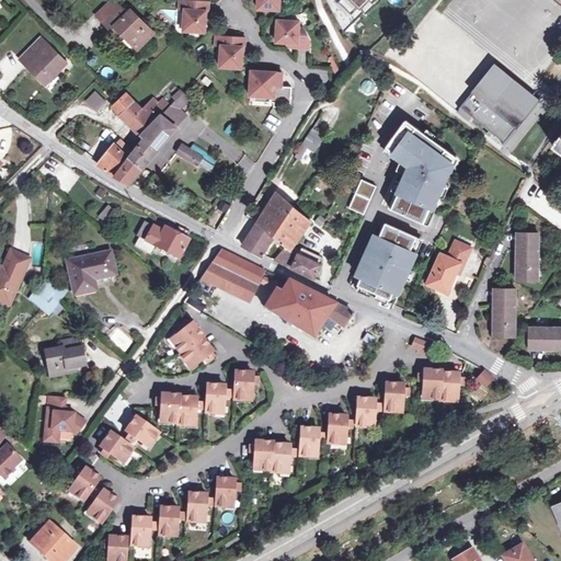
[(99,16),(114,32),(117,27),(124,34),(139,49),(155,33),(133,11),(128,15),(113,0),(99,16)]
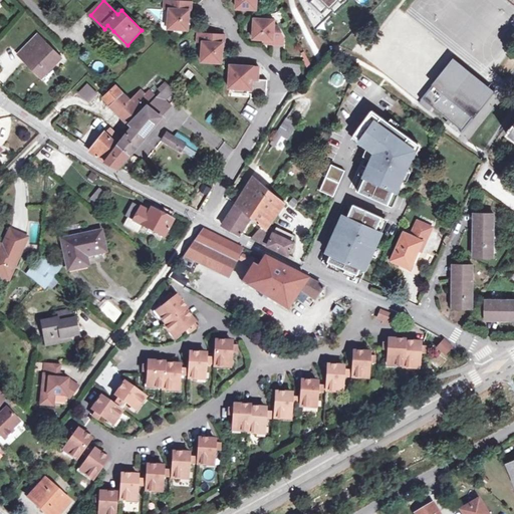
[(188,2),(165,0),(165,9),(170,9),(168,29),(189,30),(189,18),(190,10),(187,10),(188,2)]
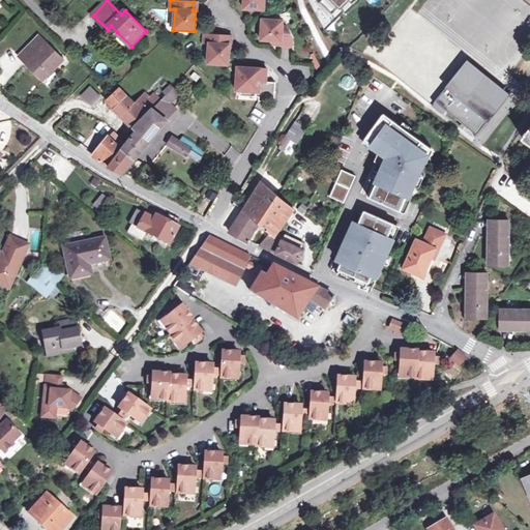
[(244,0),(244,8),(264,10),(265,0),(244,0)]
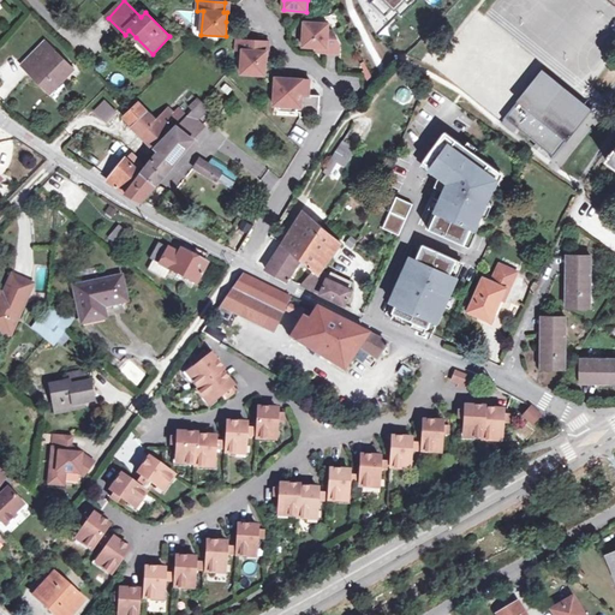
[(410,0),(357,0),(372,27),(386,12),(392,19),(399,12),(410,0)]
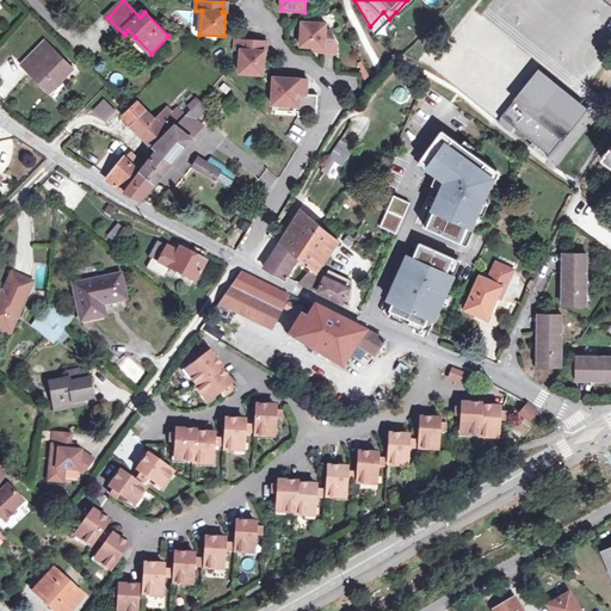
[(327,24),(303,23),(301,47),(315,48),(325,48),(323,53),(337,54),(338,44),(331,31),(326,31),(327,24)]
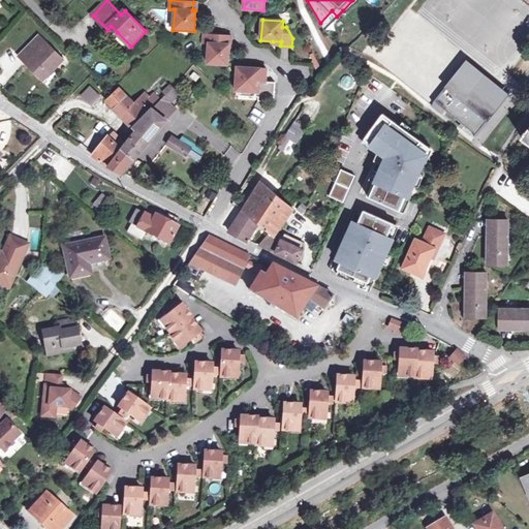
[(114,36),(117,32),(111,26),(107,30),(114,36)]
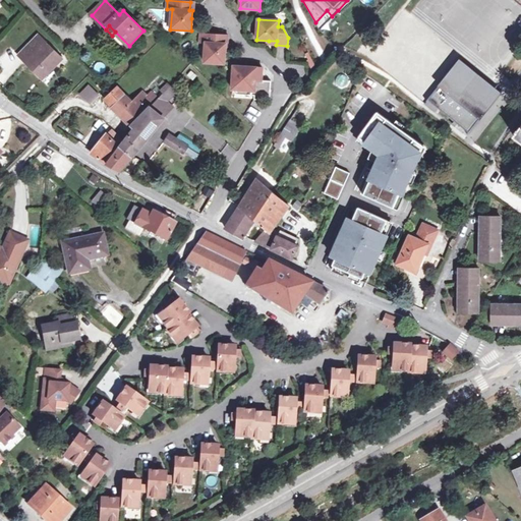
[(224,36),(200,34),(200,43),(206,43),(205,63),(225,64),(226,52),(226,44),(223,44),(224,36)]
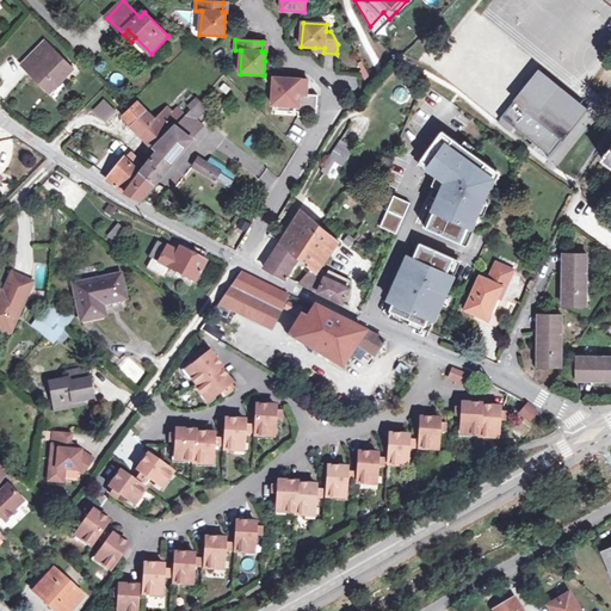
[(23,65),(51,92),(74,69),(45,42),(23,65)]
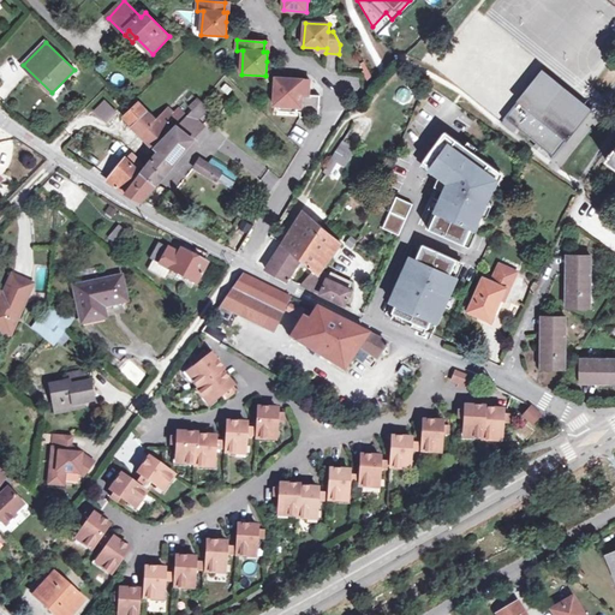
[(0,69),(0,76),(5,81),(22,64),(13,55),(0,69)]
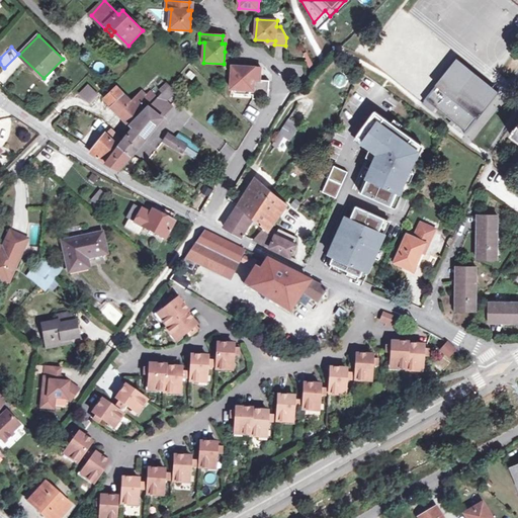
[(96,61),(93,69),(101,74),(105,66),(96,61)]
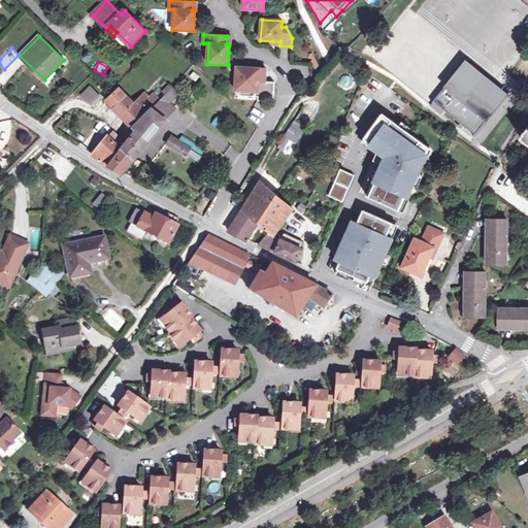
[(431,103),(432,103),(430,105),(440,114),(443,109),(473,134),(472,136),(473,136),(505,97),(463,63),(431,103)]
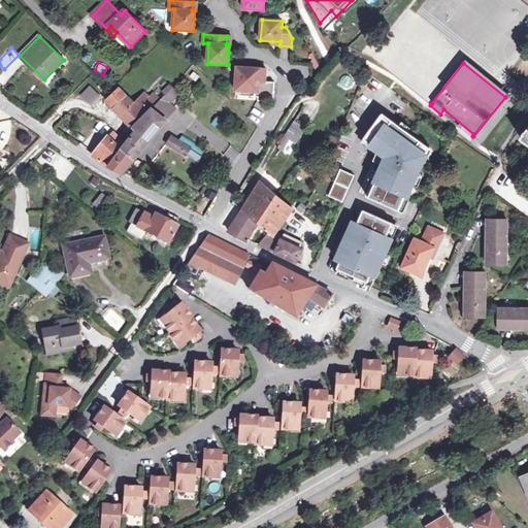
[(239,67),(238,91),(261,93),(261,97),(261,101),(273,102),(274,83),(265,81),(260,81),(261,69),(239,67)]
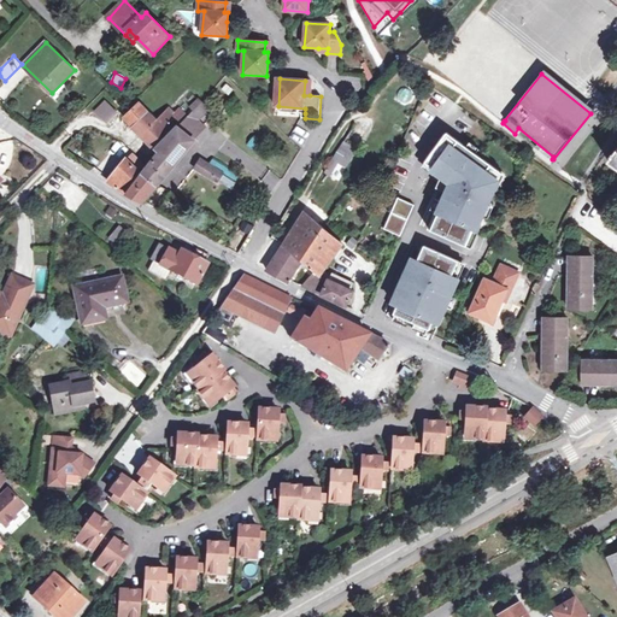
[(131,95),(124,104),(129,107),(136,100),(135,99),(131,95)]
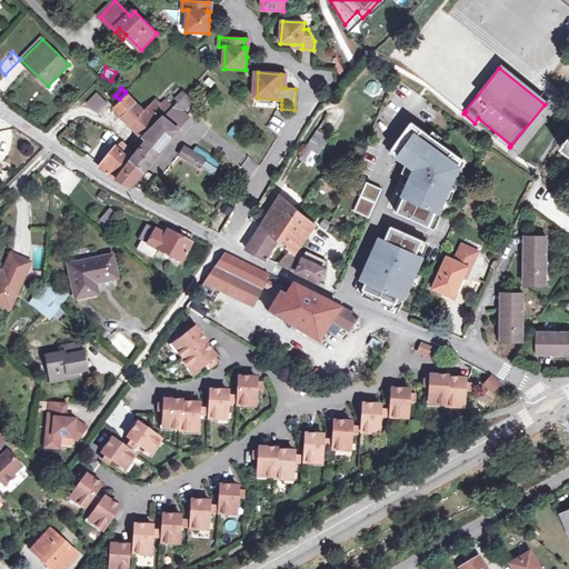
[(176,105),(182,110),(191,100),(182,91),(176,98),(179,101),(176,105)]
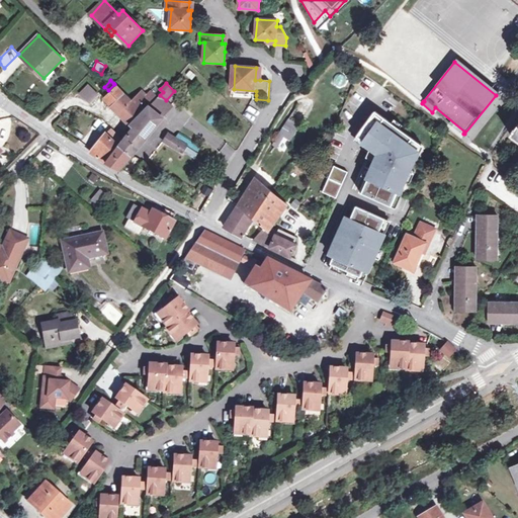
[(90,102),(97,95),(88,85),(80,93),(90,102)]
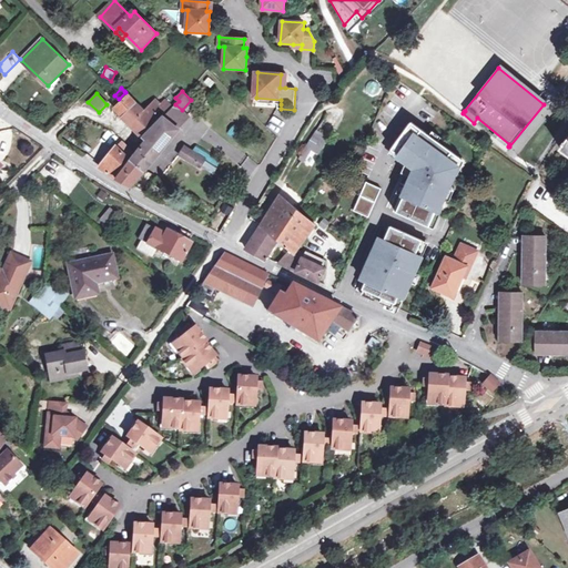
[(164,117),(172,108),(164,100),(159,107),(153,101),(144,111),(128,94),(115,108),(146,139),(135,153),(123,141),(118,148),(115,145),(99,166),(117,178),(131,186),(179,128),(164,117)]
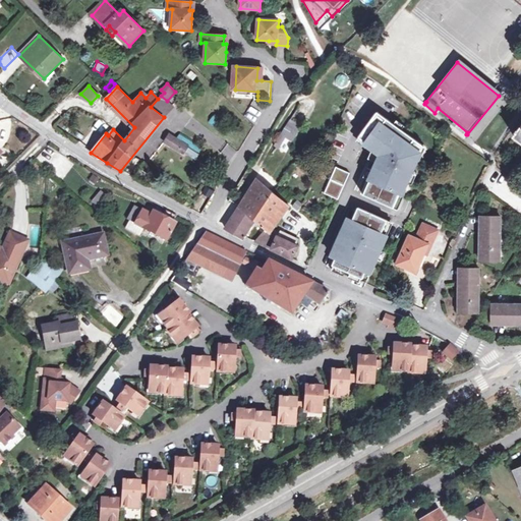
[(151,107),(164,117),(173,107),(167,101),(161,96),(158,99),(151,107)]
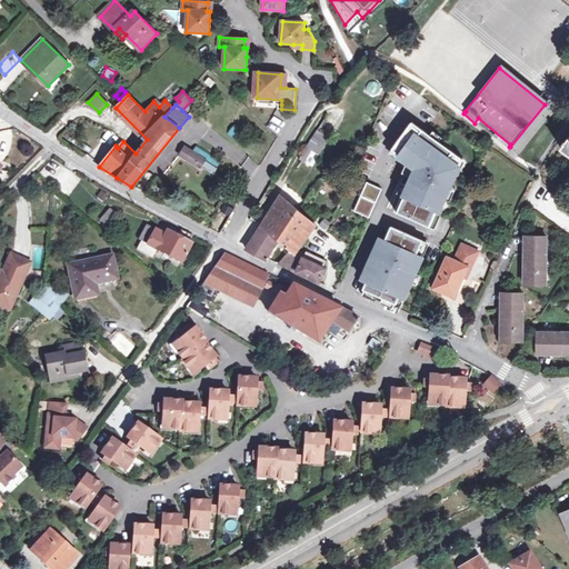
[(461,157),(412,121),(392,149),(403,157),(401,159),(407,163),(415,169),(411,177),(396,210),(430,227),(440,205),(442,206),(457,173),(455,172),(461,157)]
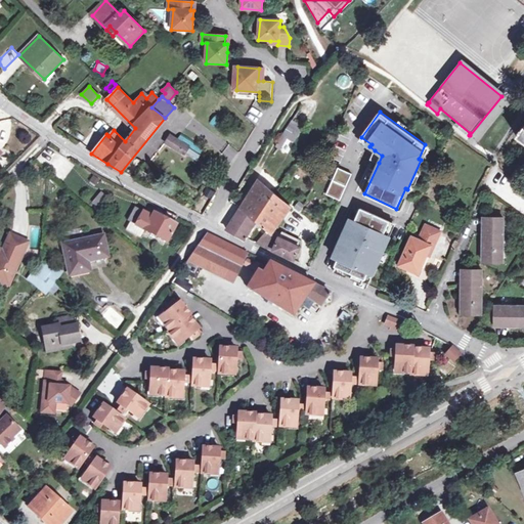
[(293,120),(286,130),(298,136),(304,127),(293,120)]
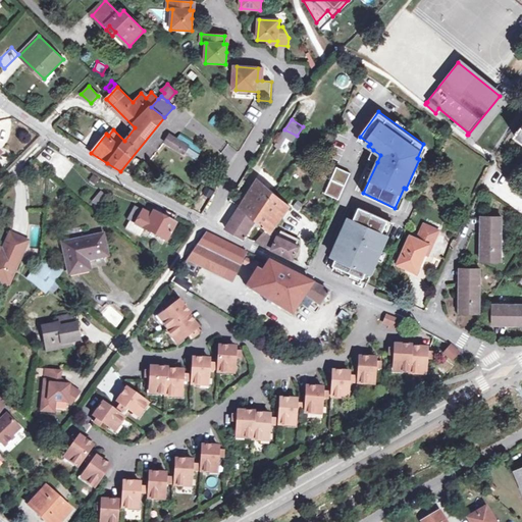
[(297,136),(284,129),(281,135),(275,145),(286,152),(297,136)]
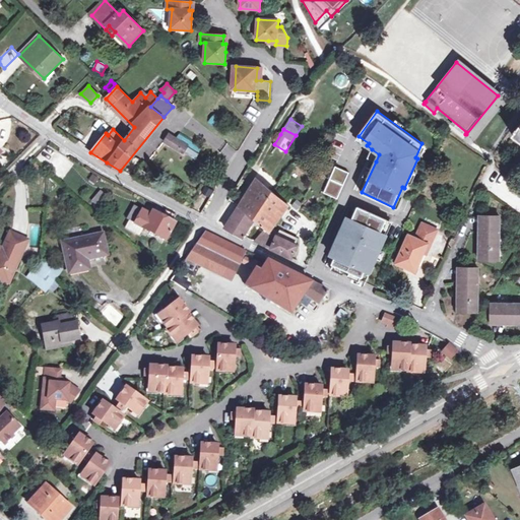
[(187,146),(173,137),(173,138),(168,136),(165,140),(184,152),(187,146)]
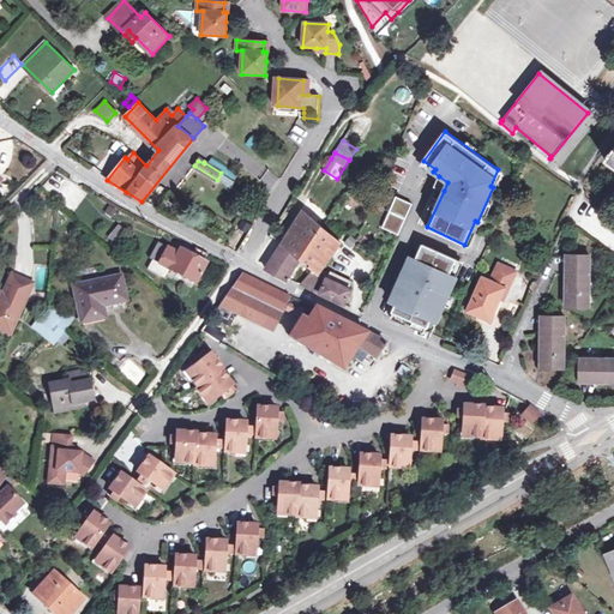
[(55,170),(44,186),(76,209),(86,193),(55,170)]
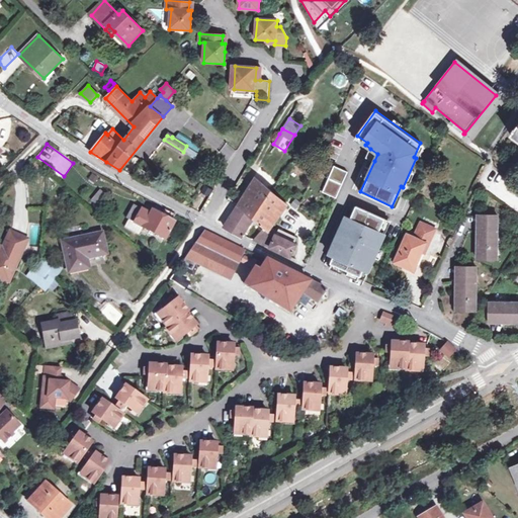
[(377,154),(370,149),(366,157),(374,161),(377,154)]
